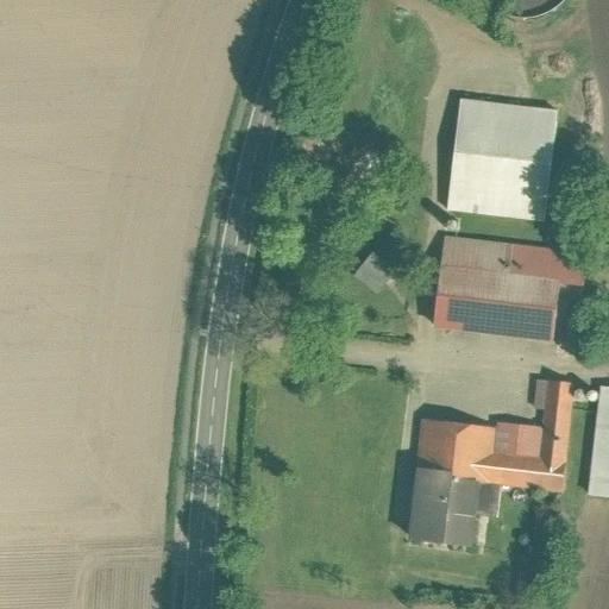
[(494,0),(501,5),(516,12),(534,13),(551,8),(564,0),(494,0)]
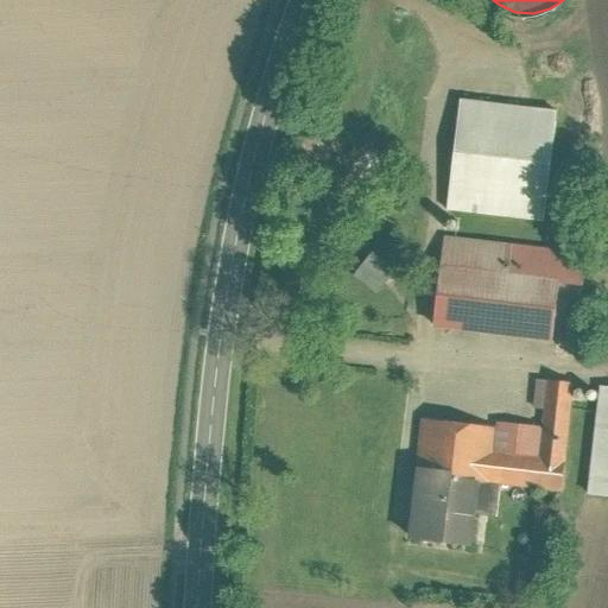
[(461,97),(448,204),(546,216),(558,109),(461,97)]
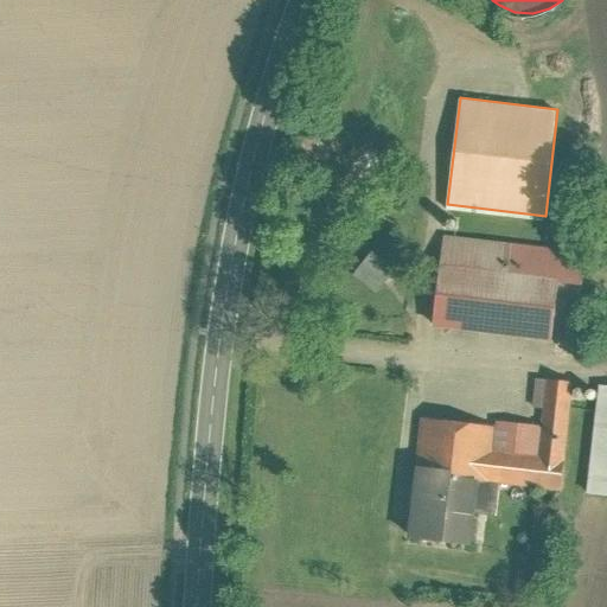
[(443,231),(435,325),(551,337),(553,320),(579,323),(587,244),(443,231)]
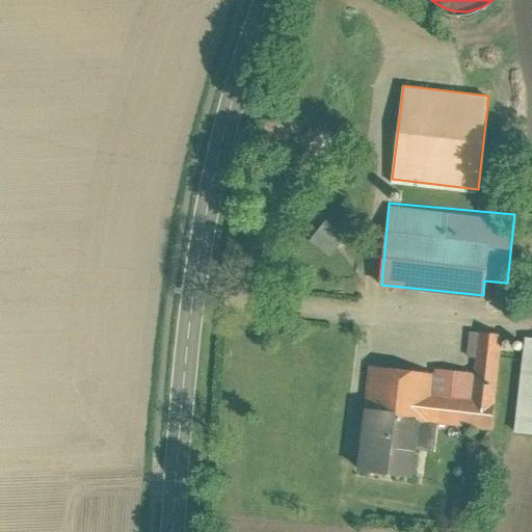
[(315,243),(338,258),(351,234),(328,220),(315,243)]
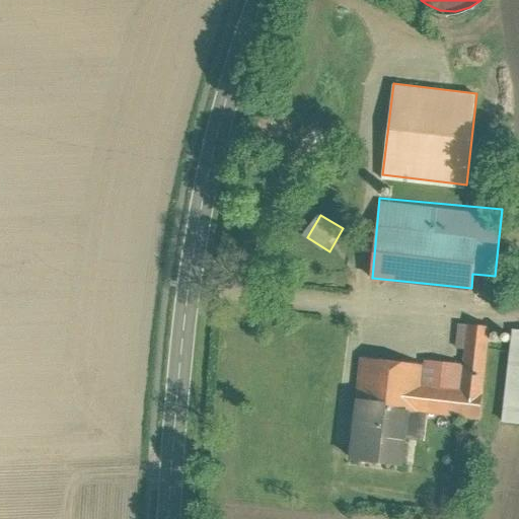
[(360,357),(347,456),(400,464),(404,438),(426,440),(429,415),(480,422),(494,324),(459,319),(456,347),(466,349),(464,363),(427,358),(426,366),(360,357)]
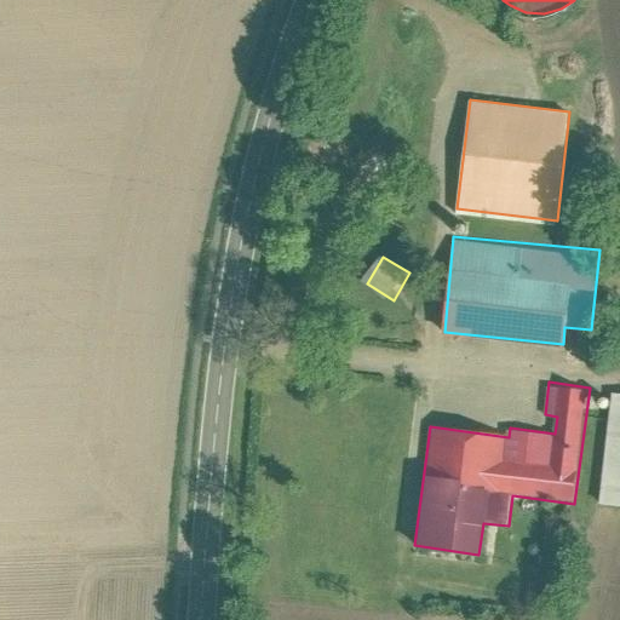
[(619,392),(610,391),(598,501),(619,504),(619,392)]
